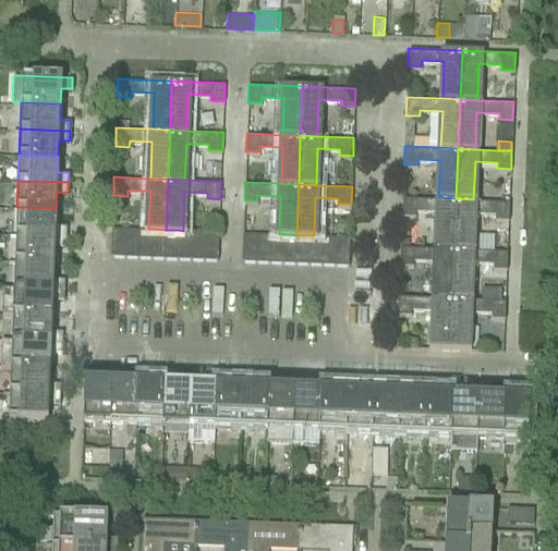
[(438,210),(437,246),(455,247),(456,198),(438,197),(402,196),(401,215),(415,215),(415,209),(438,210)]
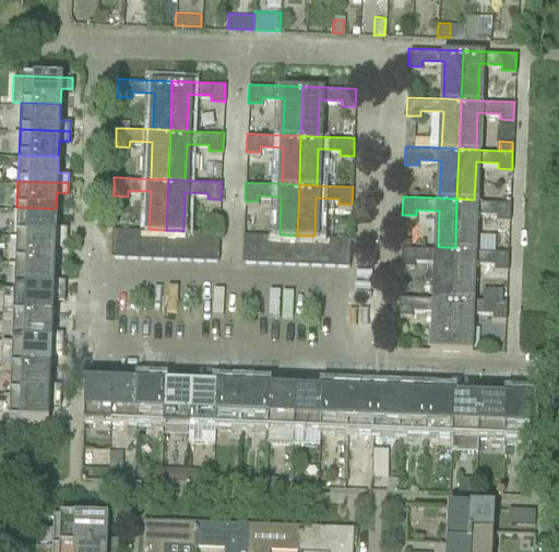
[(456,199),(455,248),(472,249),(474,212),(496,213),(496,218),(510,219),(510,201),(474,200),(456,199)]
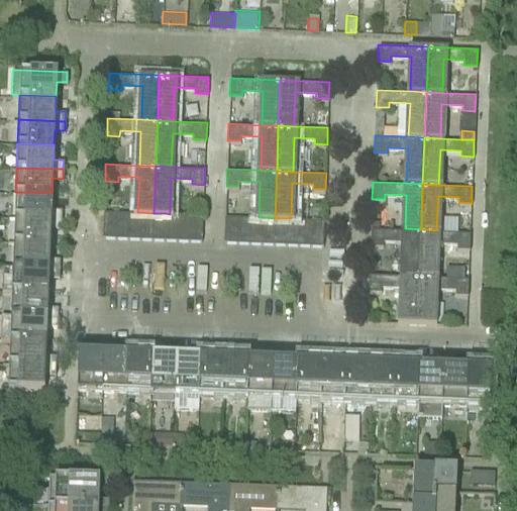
[(15,192),(14,216),(61,217),(62,208),(52,208),(52,193),(15,192)]
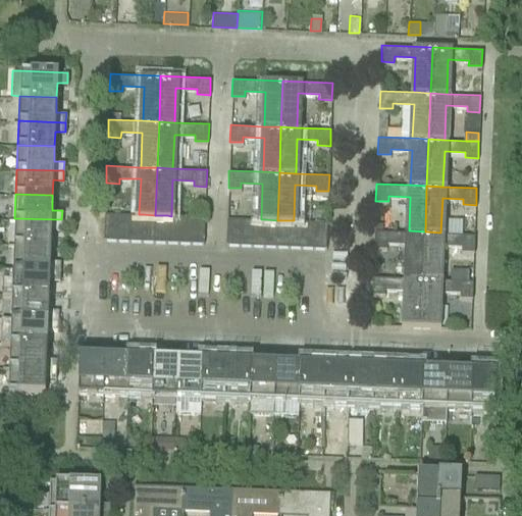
[(104,238),(116,238),(117,212),(105,212),(104,238)]
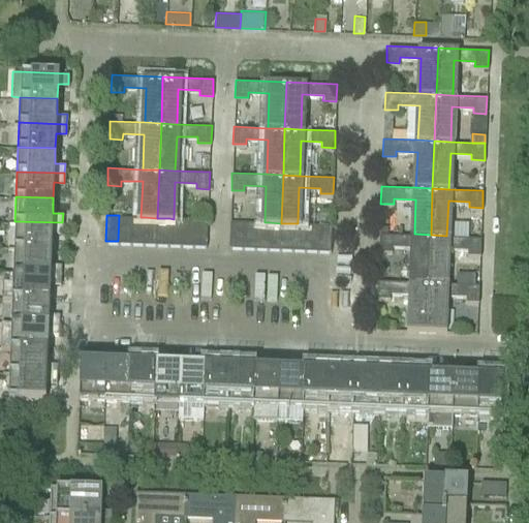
[(118,241),(131,242),(132,216),(119,215),(118,241)]
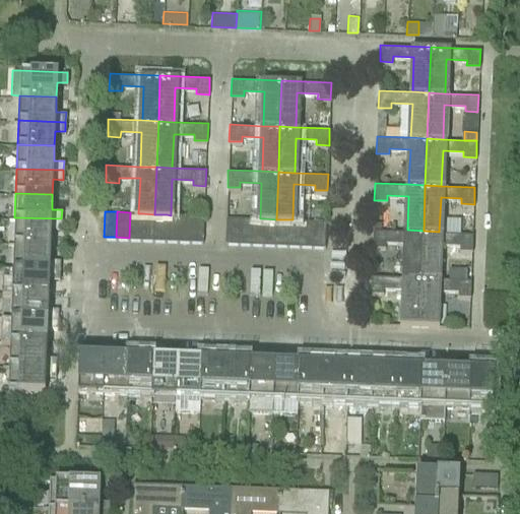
[(129,238),(141,238),(142,213),(138,213),(138,212),(130,212),(129,238)]
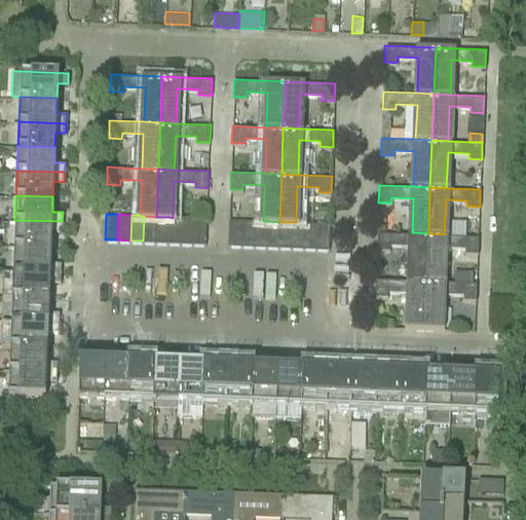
[(143,240),(155,242),(156,217),(144,216),(143,240)]
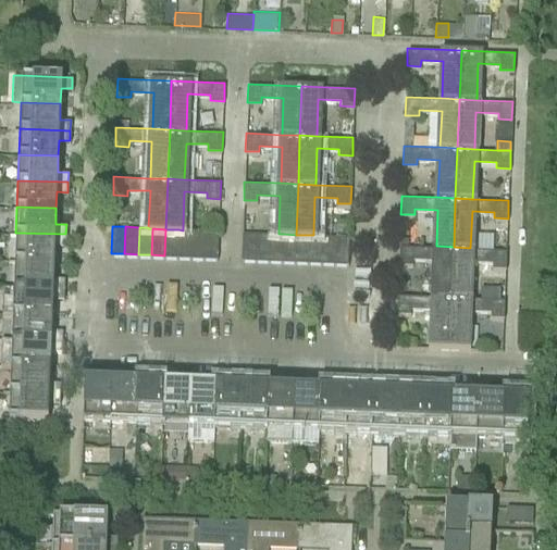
[(183,228),(183,230),(178,229),(177,255),(192,257),(193,229),(183,228)]
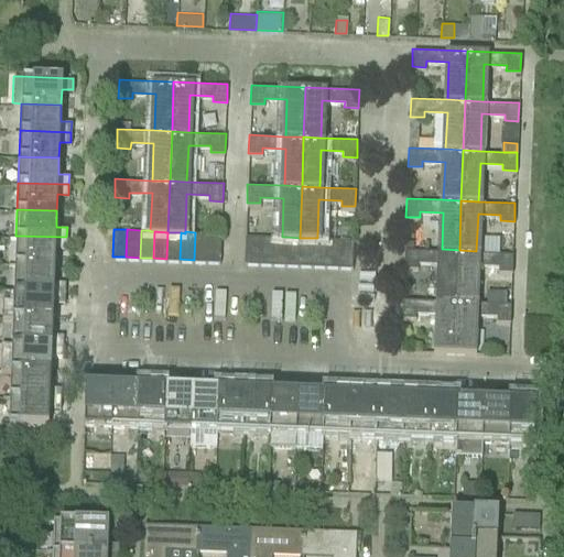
[(167,232),(166,259),(180,259),(181,232),(167,232)]
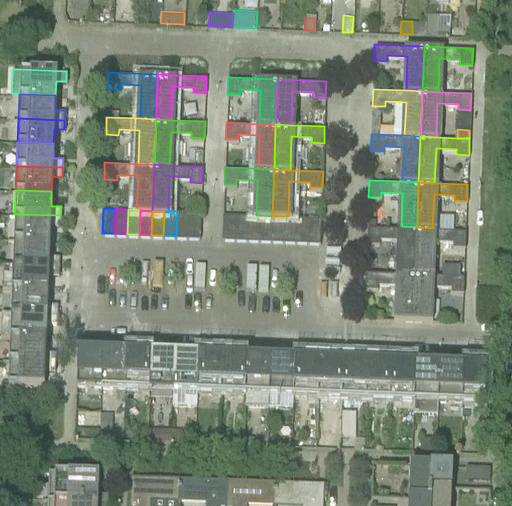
[(176,236),(188,236),(189,211),(177,211),(176,236)]
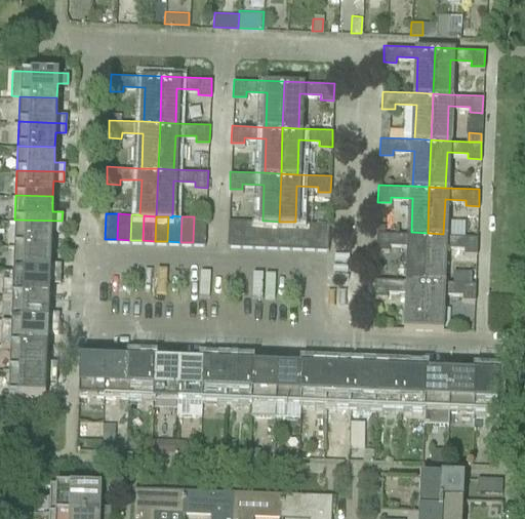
[(194,216),(193,242),(205,243),(206,217),(194,216)]
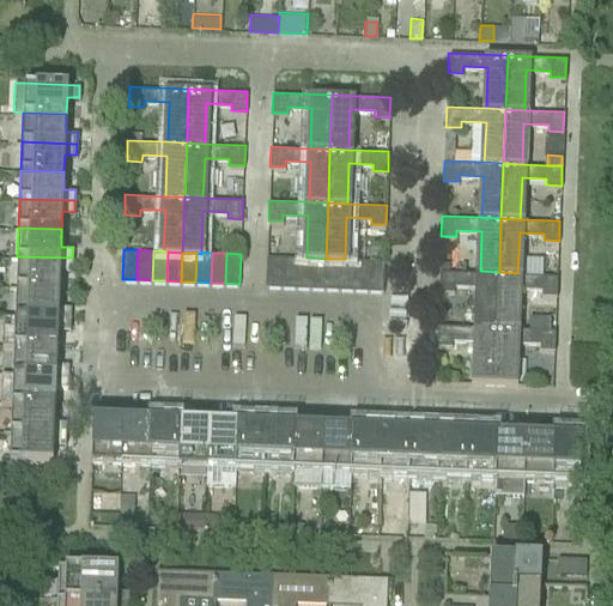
[(266,284),(280,285),(281,255),(267,255),(266,284)]
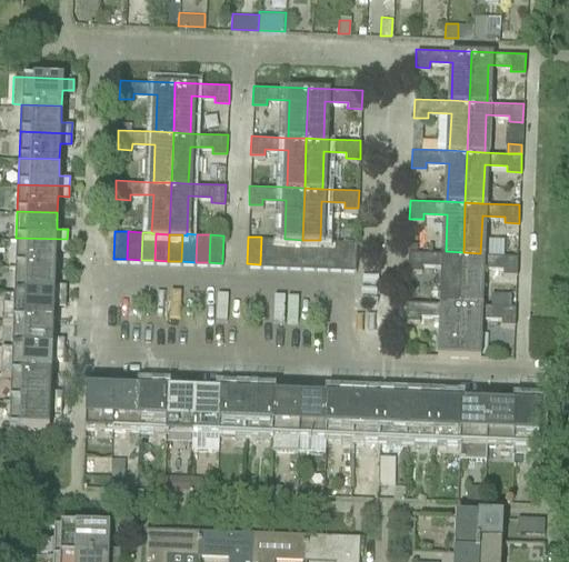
[(260,264),(273,264),(275,237),(261,237),(260,264)]
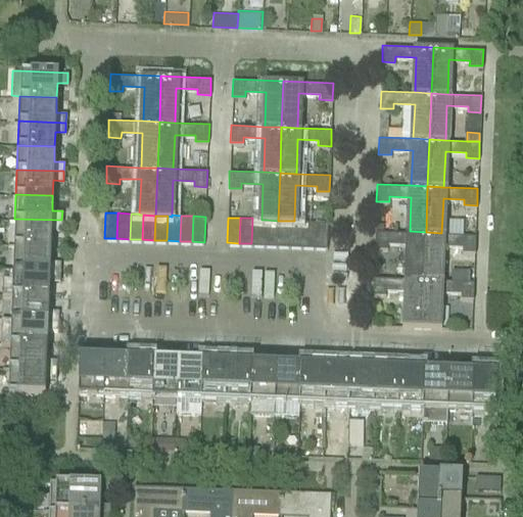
[(251,243),(265,244),(266,220),(262,220),(262,219),(252,218),(251,243)]
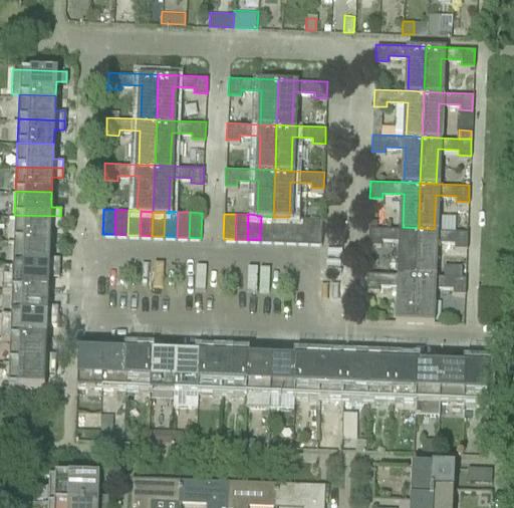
[(14,215),(13,239),(50,240),(50,225),(60,226),(60,216),(14,215)]
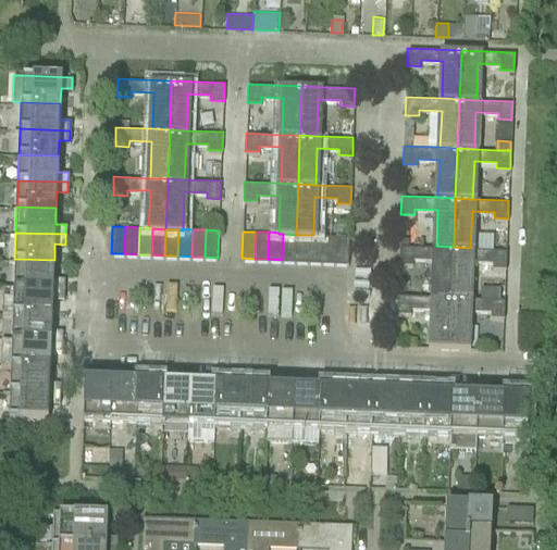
[(282,260),(295,260),(296,235),(283,234),(282,260)]
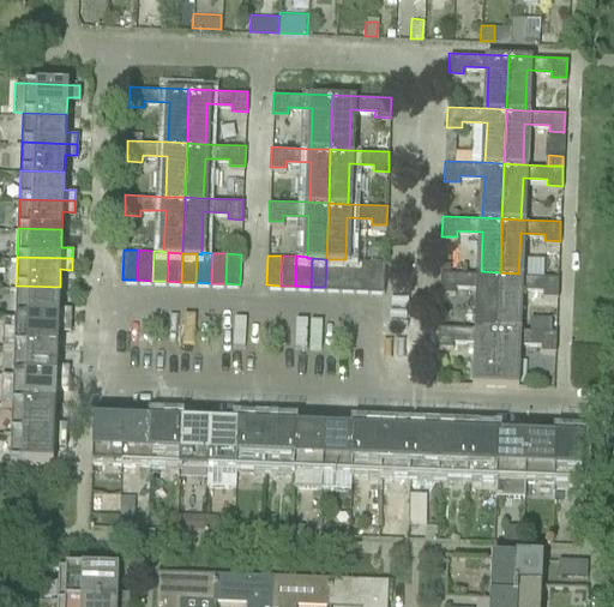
[(339,288),(355,288),(355,258),(345,258),(345,259),(341,259),(339,288)]
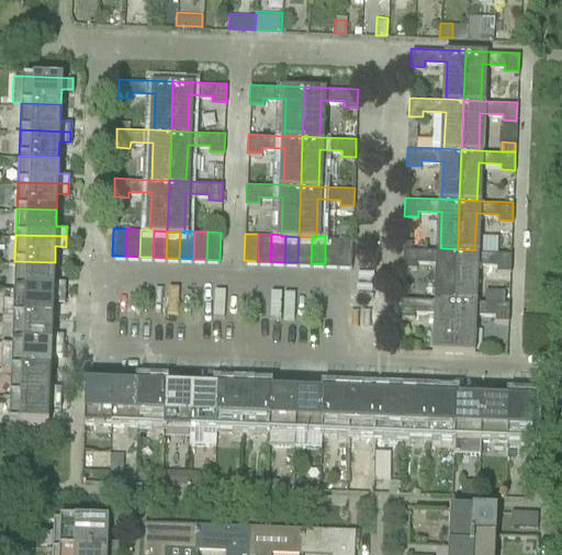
[(325,263),(338,264),(339,237),(325,236),(325,263)]
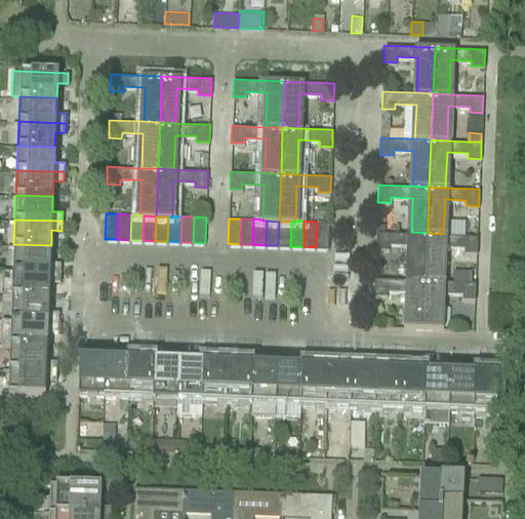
[(278,245),(290,246),(291,222),(279,222),(278,245)]
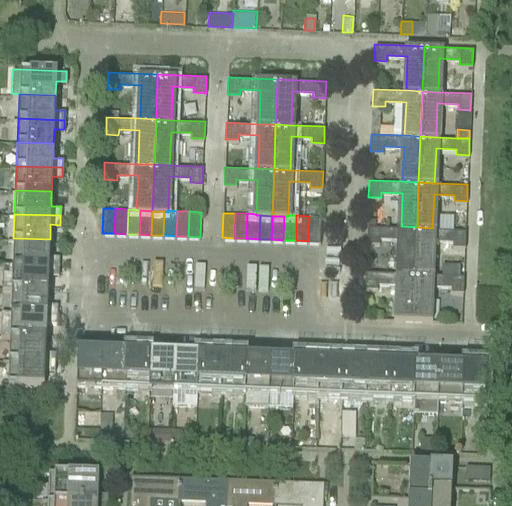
[(309,216),(308,241),(320,241),(321,216),(309,216)]
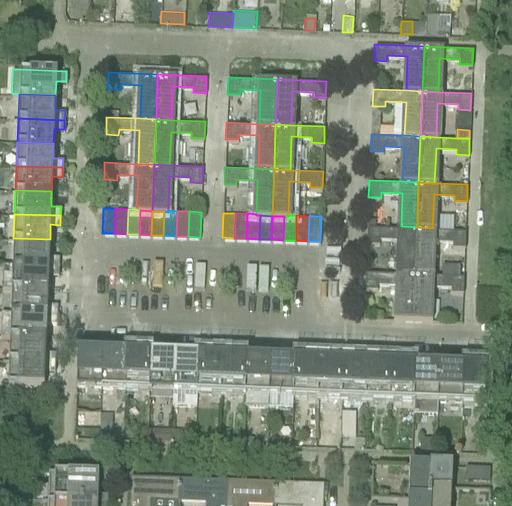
[(400,238),(399,272),(415,272),(417,227),(401,226),(367,225),(367,242),(379,242),(380,237),(400,238)]
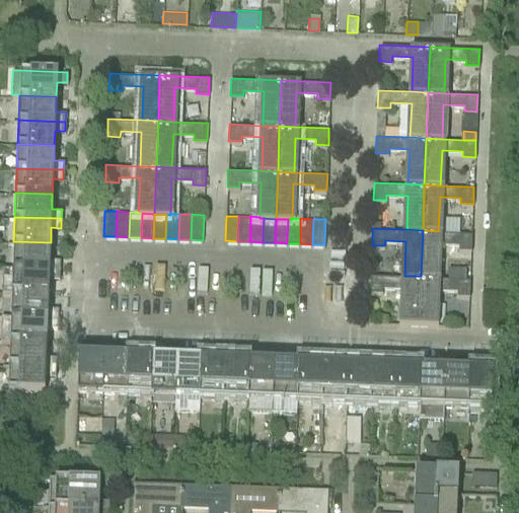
[(423,230),(421,276),(437,277),(438,242),(459,243),(458,249),(471,249),(472,232),(438,231),(423,230)]
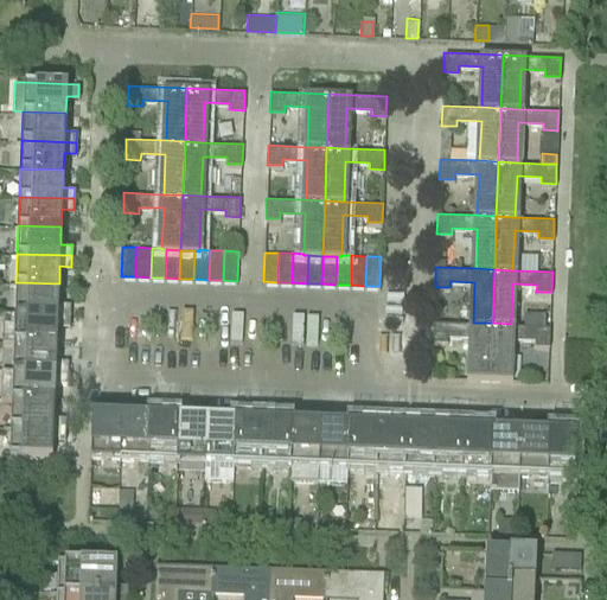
[(16,282),(14,311),(70,313),(70,302),(58,302),(59,283),(16,282)]
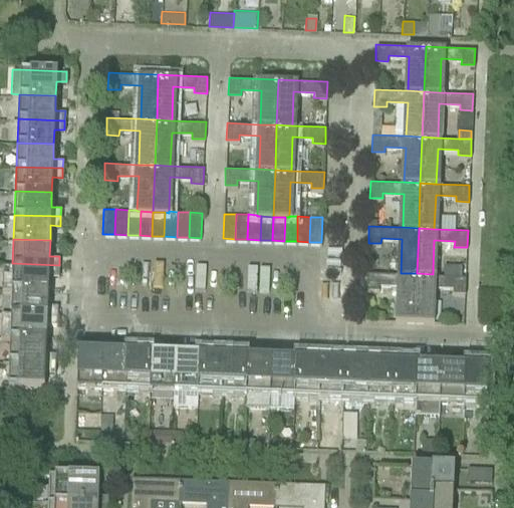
[(2,263),(1,287),(11,287),(48,289),(48,274),(58,275),(59,265),(12,263),(2,263)]
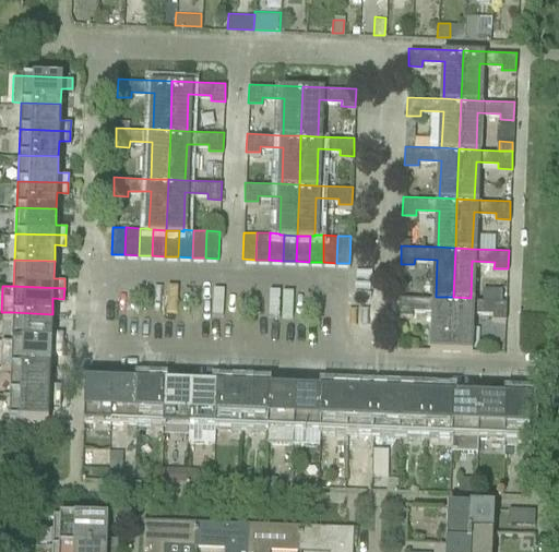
[(433,347),(451,348),(453,297),(436,297),(400,295),(399,313),(413,314),(413,308),(436,309),(433,347)]
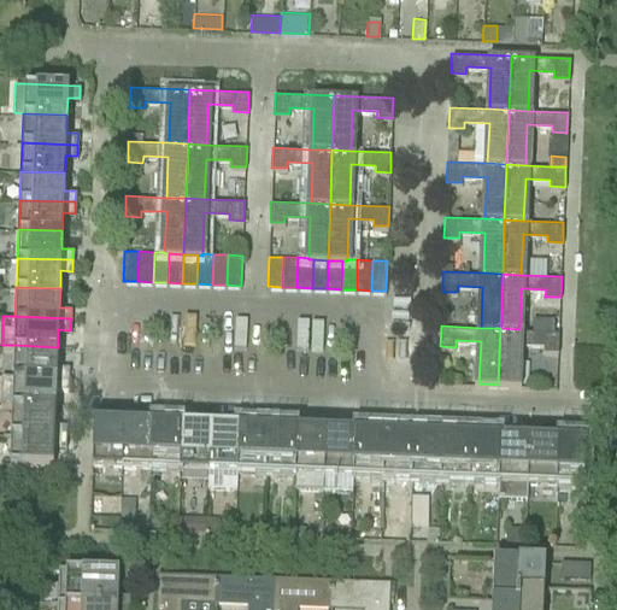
[(500,328),(498,385),(517,386),(518,344),(544,344),(544,350),(558,351),(559,330),(519,329),(500,328)]
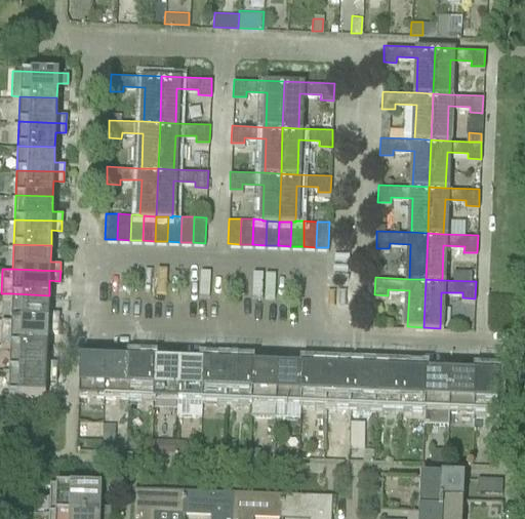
[(11,293),(10,318),(58,320),(58,311),(48,310),(49,295),(11,293)]
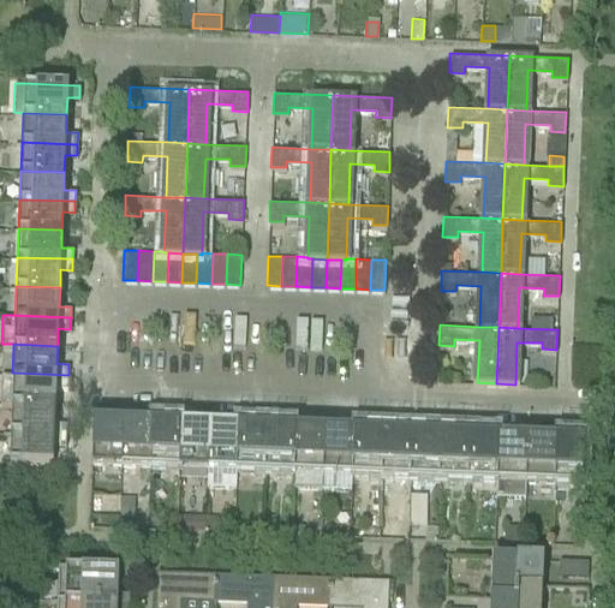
[(0,373),(0,386),(0,400),(12,401),(55,404),(55,386),(67,386),(69,375),(12,373),(0,373)]
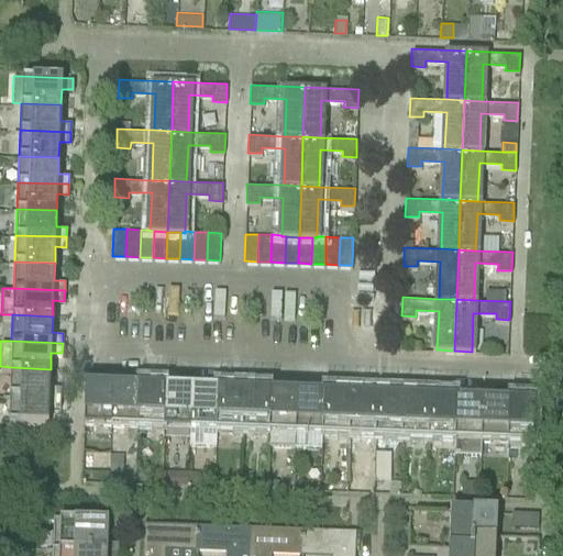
[(11,367),(10,393),(61,396),(61,386),(50,385),(51,369),(11,367)]
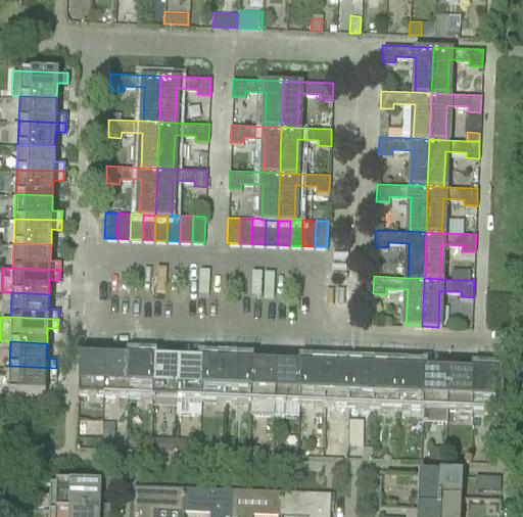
[(78,392),(103,393),(104,357),(90,357),(90,346),(79,345),(78,392)]
